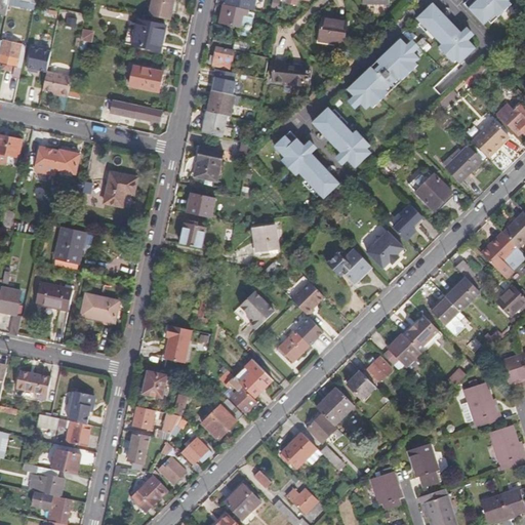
[(32,10),(33,4),(29,3),(14,0),(7,0),(7,5),(32,10)]
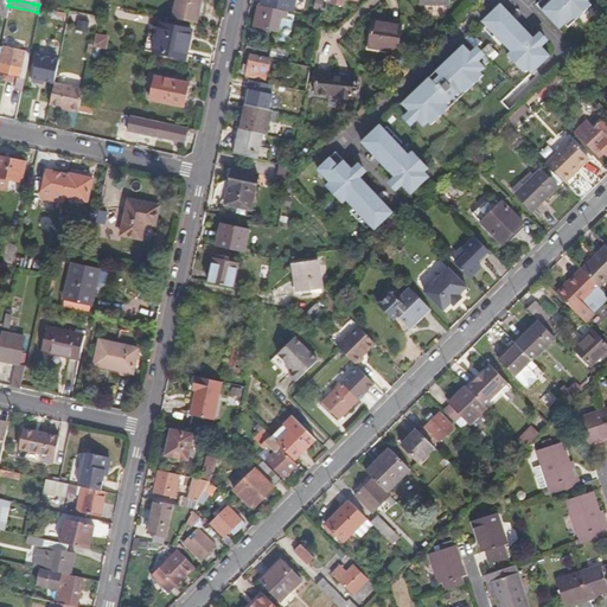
[(173,0),(170,18),(195,24),(199,4),(199,0),(173,0)]
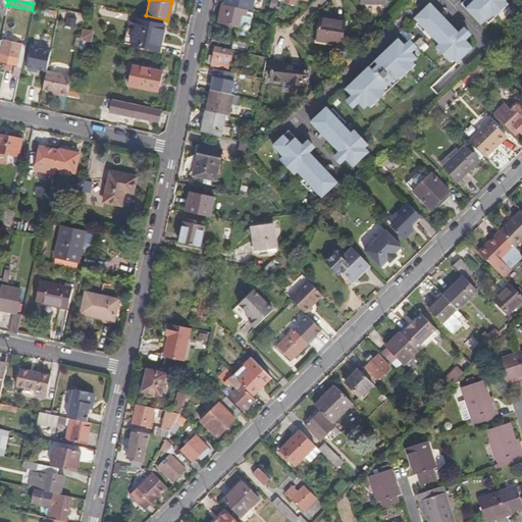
[(220,0),(219,4),(248,10),(250,0),(220,0)]
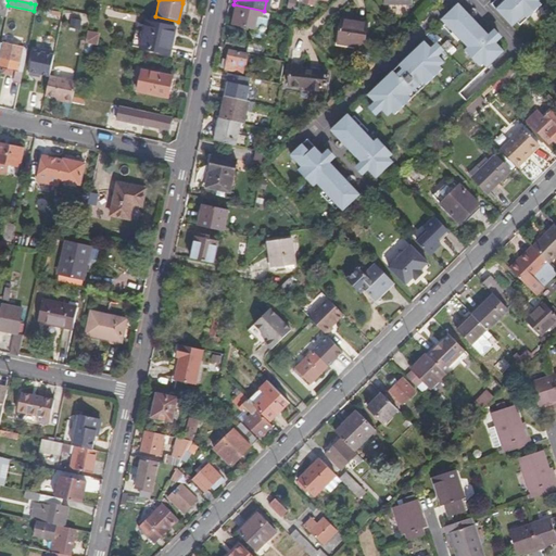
[(508,0),(501,0),(502,0),(501,0),(492,0),(488,3),(508,26),(514,22),(517,25),(539,4),(534,1),(534,0),(508,0)]
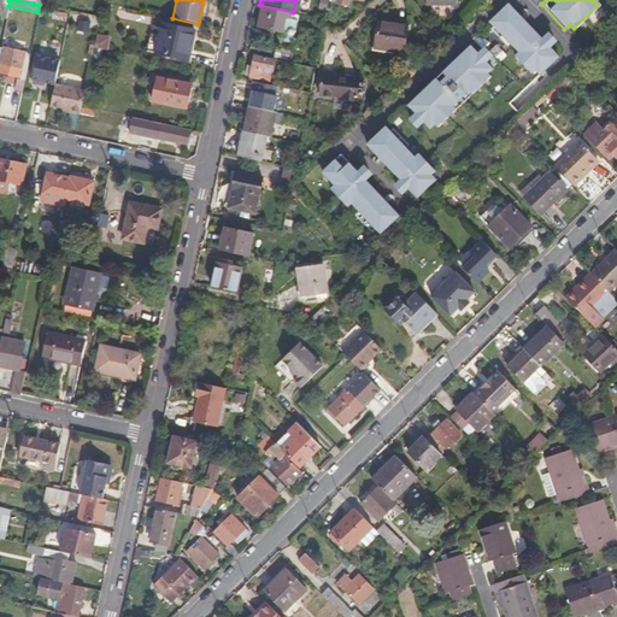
[(554,56),(546,46),(540,40),(506,3),(487,21),(491,25),(488,28),(504,43),(506,41),(516,52),(512,54),(528,72),(533,69),(536,72),(554,56)]
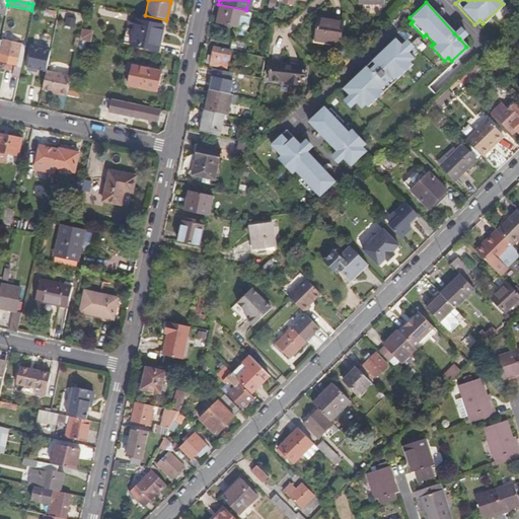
[(233,26),(242,28),(243,28),(245,17),(239,15),(240,10),(215,5),(214,12),(212,21),(233,26)]
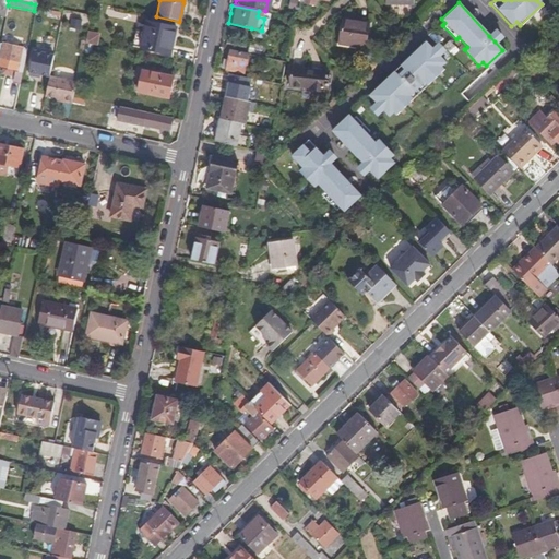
[(558,30),(558,18),(545,31),(551,37),(558,30)]
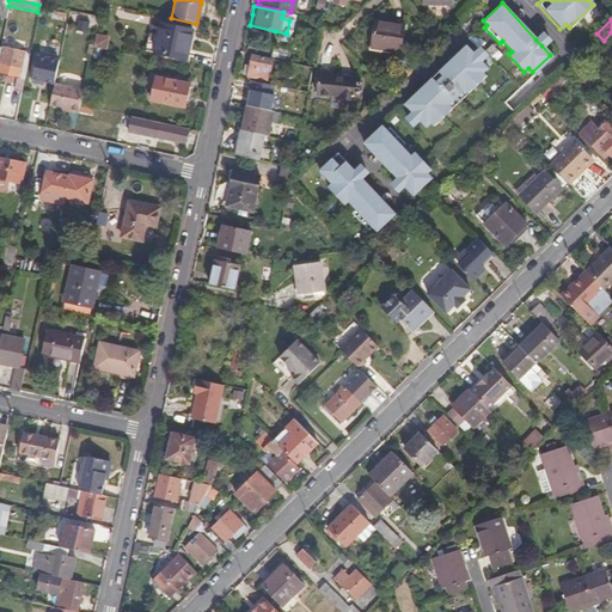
[(85,34),(87,23),(75,20),(73,31),(85,34)]
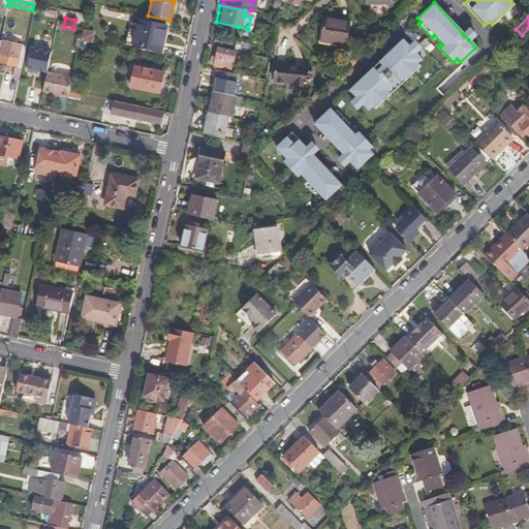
[(321,18),(318,41),(342,45),(345,22),(341,21),(328,19),(321,18)]
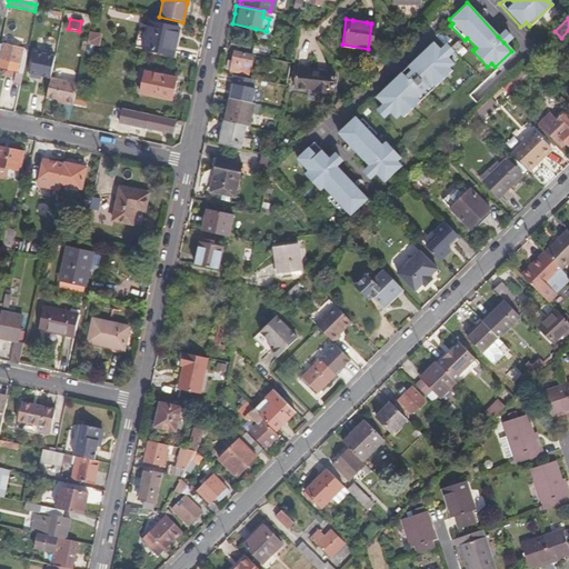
[(148,22),(142,49),(172,56),(176,42),(178,29),(148,22)]
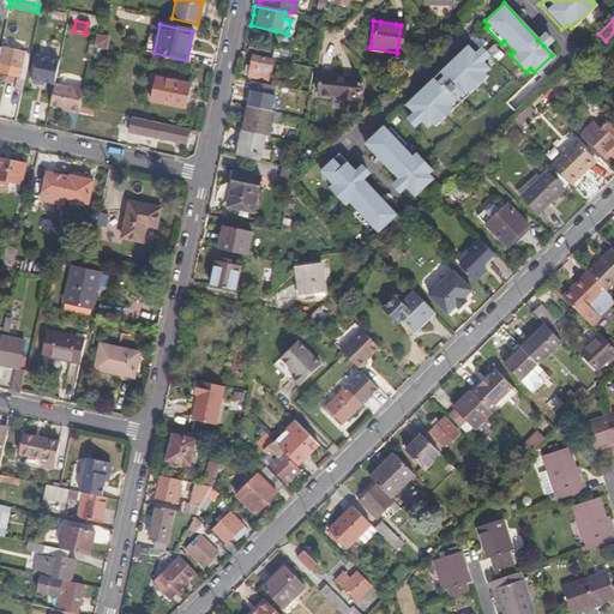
[(286,42),(287,34),(276,31),(275,40),(286,42)]
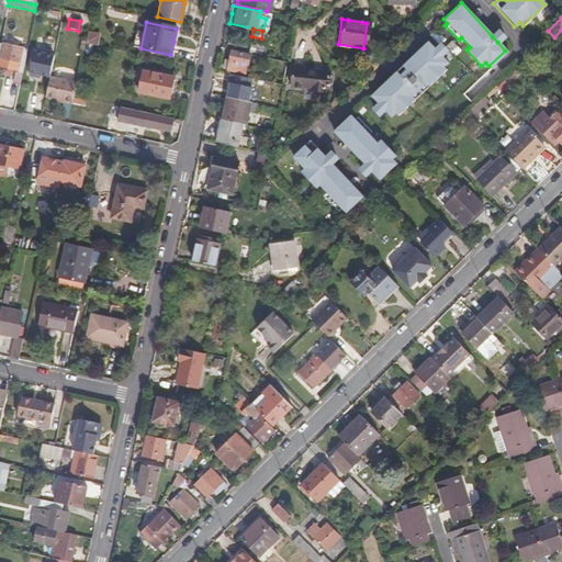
[(492,36),(497,42),(504,36),(497,31),(492,36)]
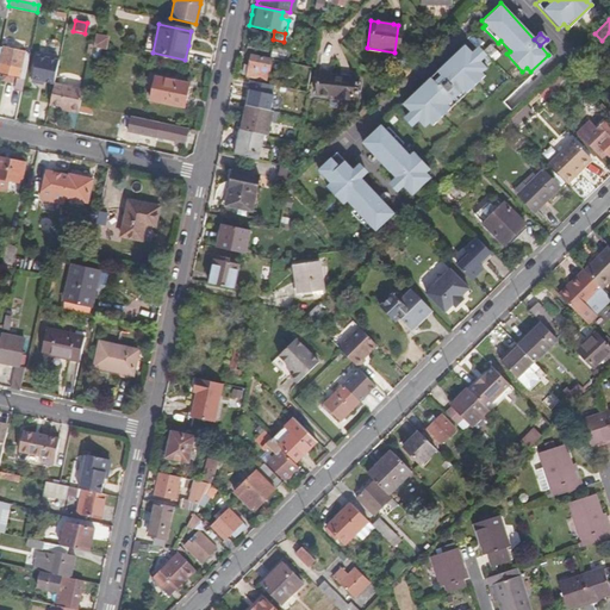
[(247,45),(246,53),(263,57),(265,49),(247,45)]
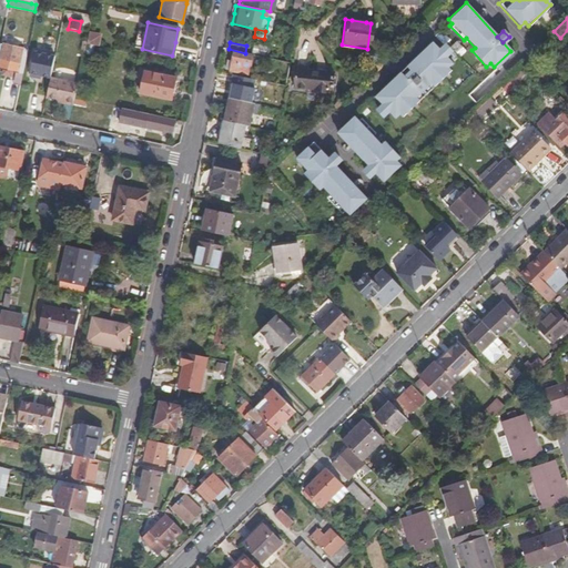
[(13,71),(20,73),(24,50),(0,43),(0,68),(1,69),(10,71),(13,71)]
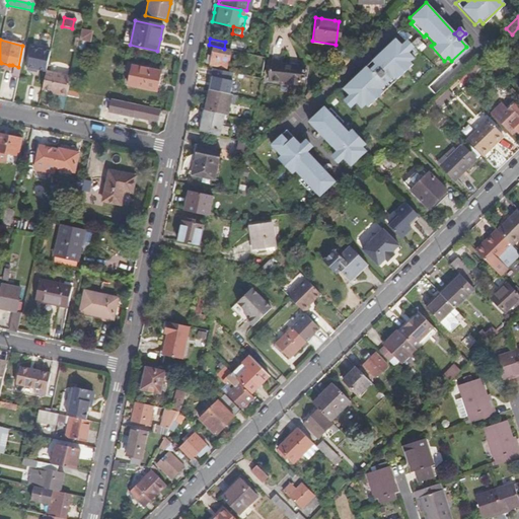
[(339,89),(346,96),(353,103),(357,108),(361,105),(364,107),(379,93),(377,90),(391,78),(393,80),(410,66),(406,63),(411,60),(405,54),(398,47),(392,41),(339,89)]
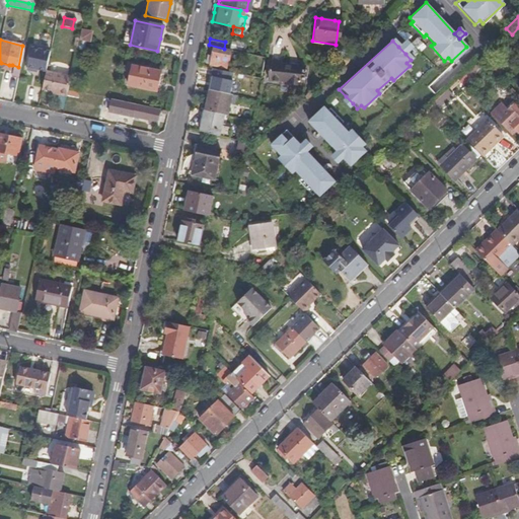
[(404,42),(398,47),(405,54),(412,49),(404,42)]
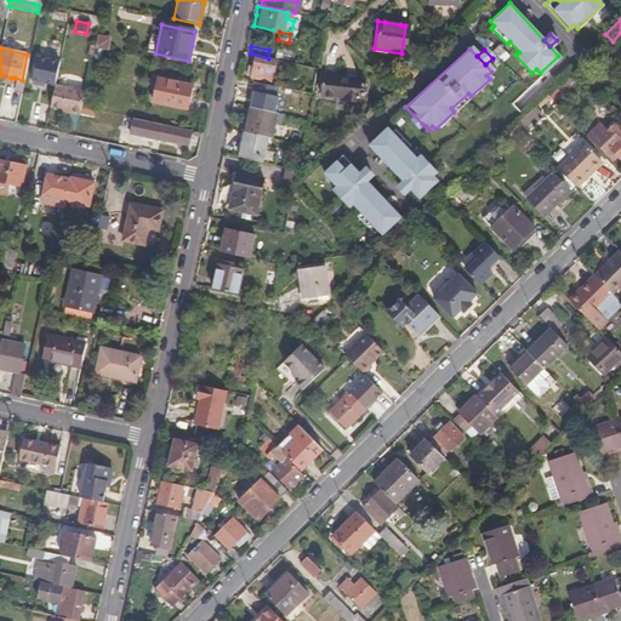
[(289,63),(290,55),(274,51),(273,58),(289,63)]
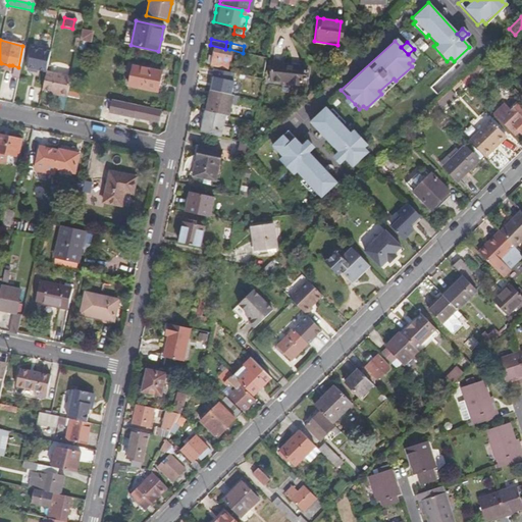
[(40,71),(44,72),(48,52),(29,47),(23,67),(35,70),(40,71)]
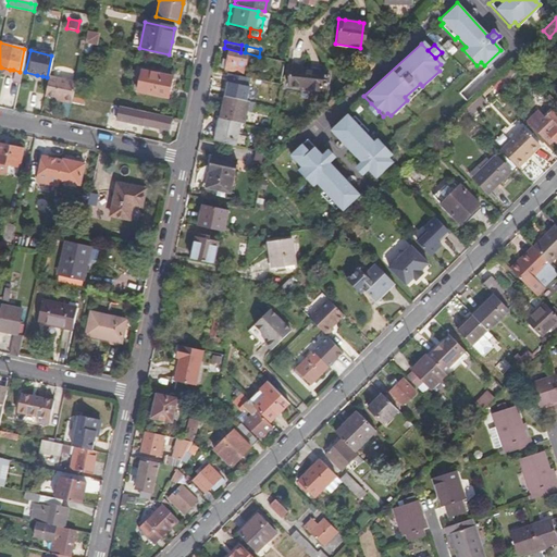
[(252,67),(255,57),(243,54),(243,56),(224,51),(223,58),(222,63),(218,62),(217,69),(237,73),(239,66),(240,66),(242,65),(252,67)]
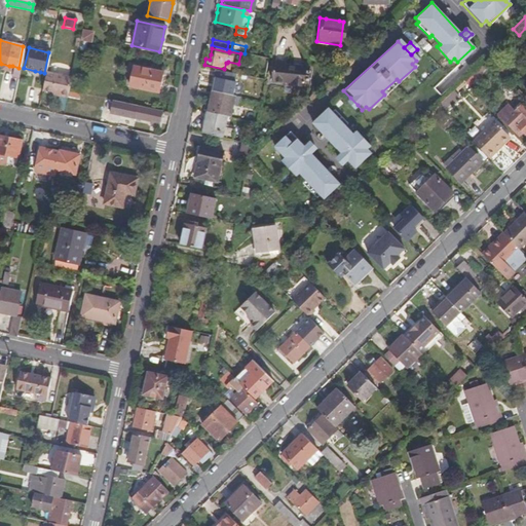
[(488,68),(481,61),(479,64),(485,71),(488,68)]
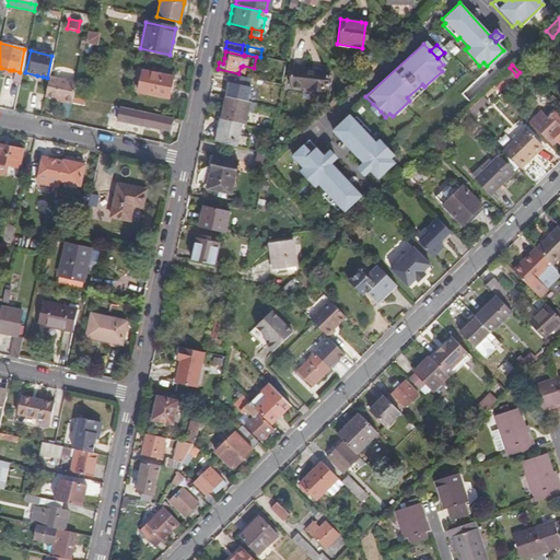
[(321,88),(324,89),(326,70),(319,70),(295,67),(289,67),(287,84),(305,86),(305,89),(321,91),(321,88)]
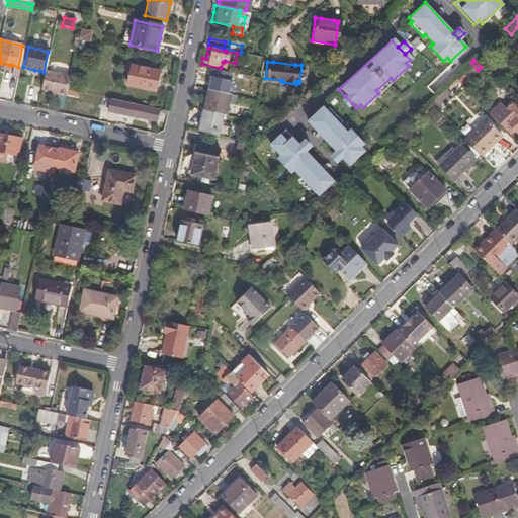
[(487,62),(481,67),(491,77),(497,72),(487,62)]
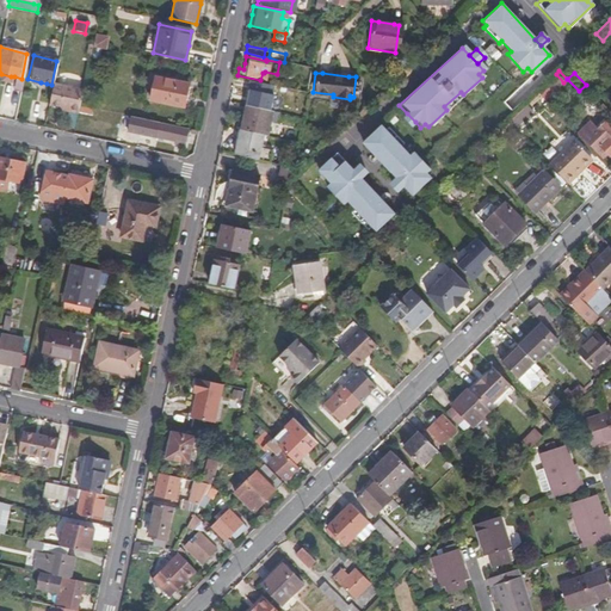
[(563,82),(556,74),(536,93),(544,102),(563,82)]
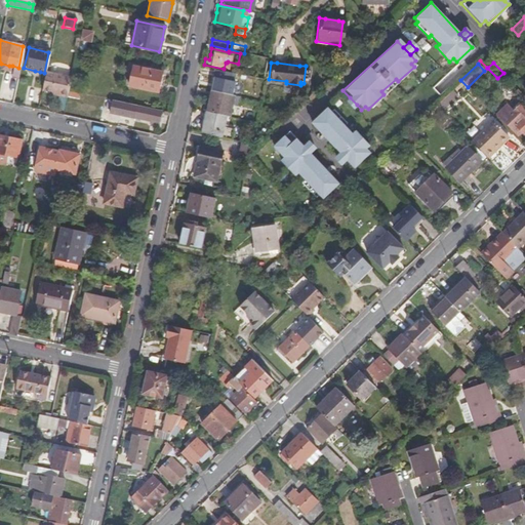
[(9,77),(15,78),(18,68),(12,66),(9,77)]
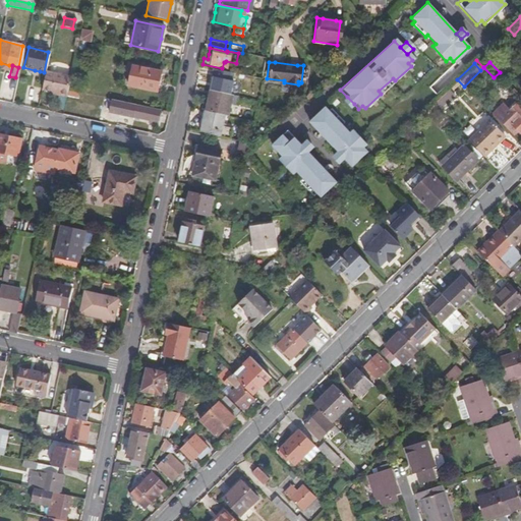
[(159,71),(131,65),(127,84),(155,91),(157,80),(159,71)]
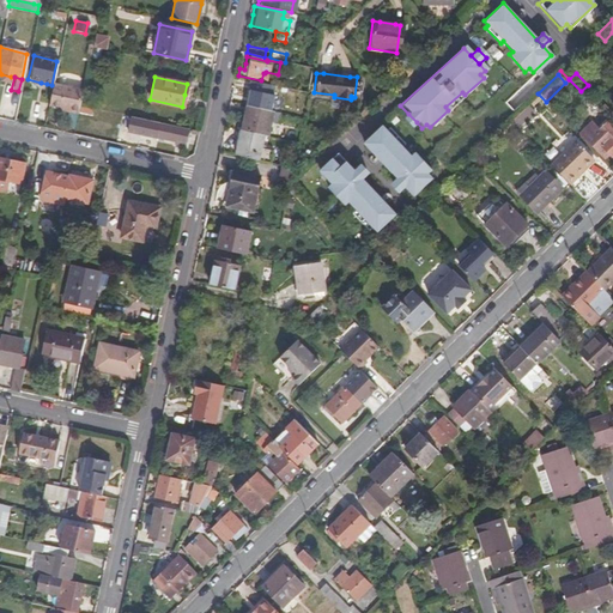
[(76,115),(82,91),(52,85),(47,105),(66,110),(66,113),(76,115)]
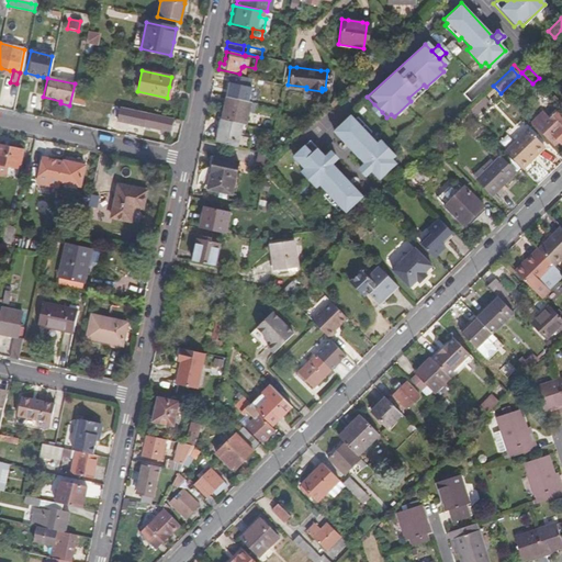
[(240,93),(243,80),(234,78),(233,87),(225,86),(224,91),(240,93)]
